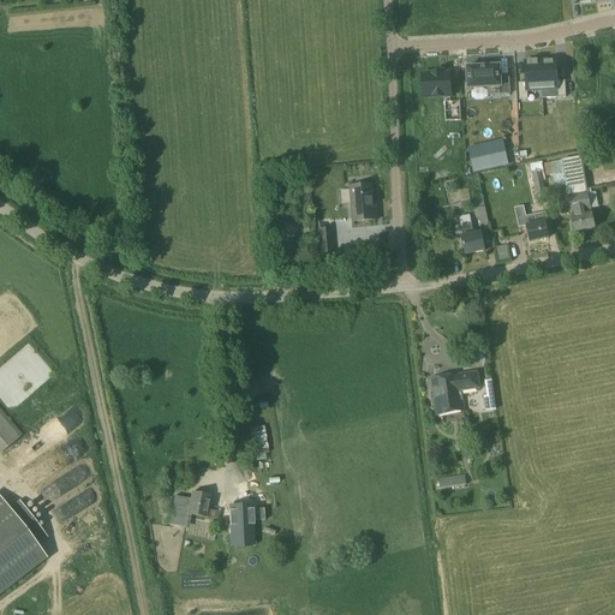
[(560,60),(547,61),(548,88),(560,87),(561,100),(569,100),(568,81),(560,81),(560,60)]
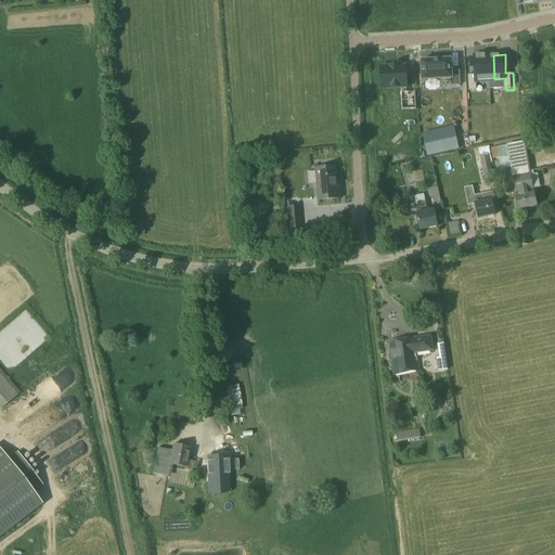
[(493,79),(492,55),(479,56),(480,75),(469,75),(469,91),(480,91),(479,80),(493,79)]
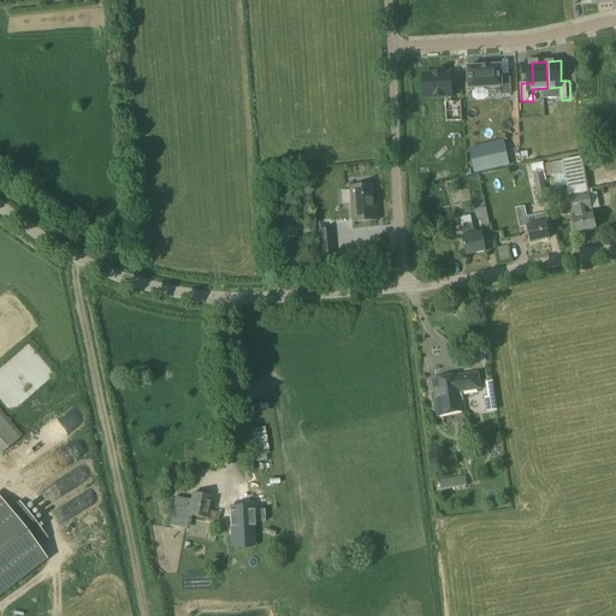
[(467,67),(468,89),(489,89),(501,88),(501,95),(510,95),(510,80),(502,80),(501,66),(467,67)]
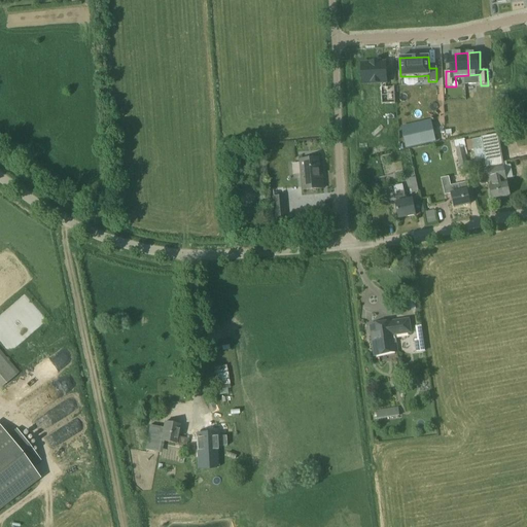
[(381,70),(381,61),(359,61),(359,77),(377,77),(378,92),(389,92),(388,70),(381,70)]
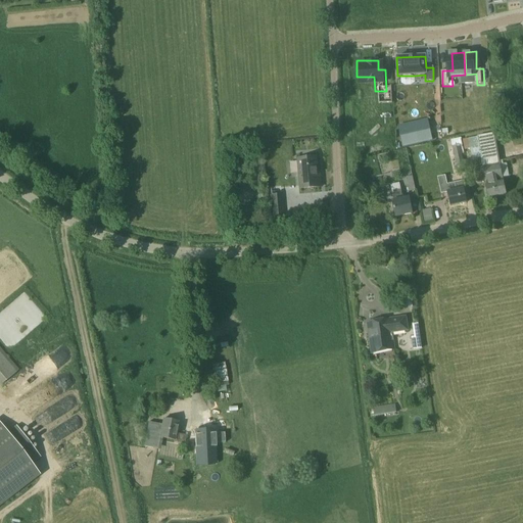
[(432,140),(429,125),(399,132),(402,147),(432,140)]
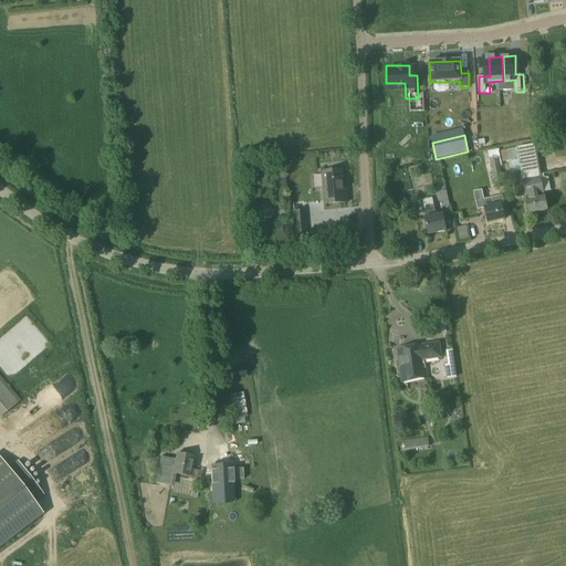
[(516,148),(519,160),(510,163),(513,182),(516,198),(525,196),(526,201),(530,215),(547,210),(544,197),(544,192),(537,155),(544,154),(546,150),(546,146),(542,143),(535,144),(516,148)]
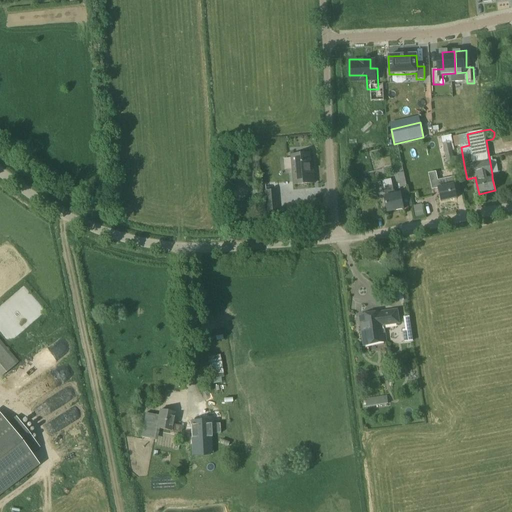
[(442,138),(449,170),(455,168),(449,142),(452,141),(451,135),(442,138)]
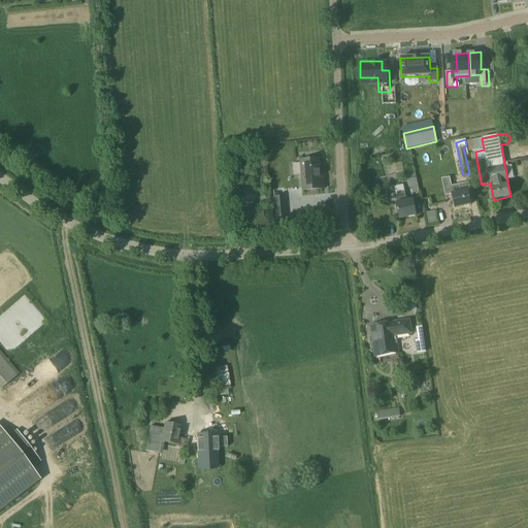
[(303,191),(325,189),(324,175),(322,175),(320,160),(300,161),(303,191)]
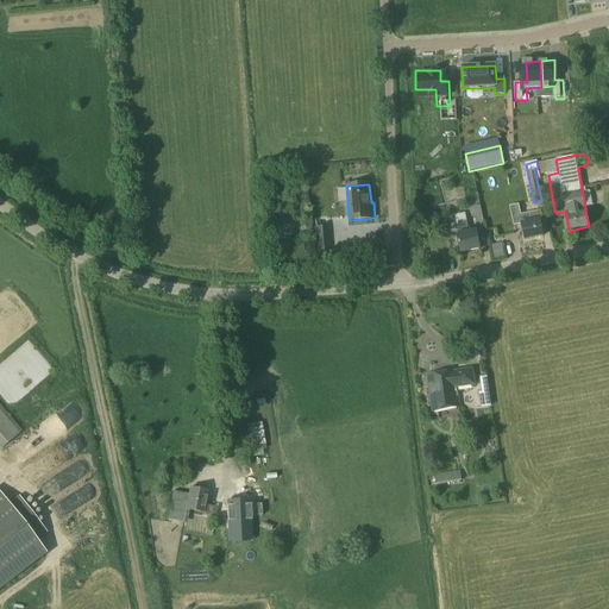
[(483,221),(478,200),(471,201),(476,224),(483,221)]
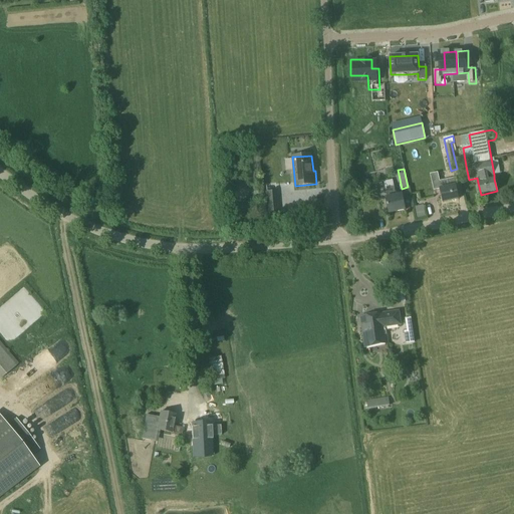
[(448,180),(449,187),(440,189),(443,203),(459,200),(456,186),(458,185),(456,178),(448,180)]
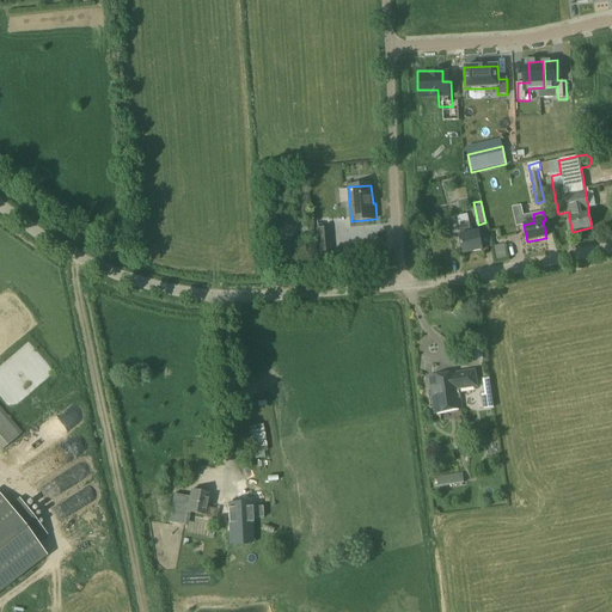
[(478,231),(471,233),(469,222),(459,225),(460,236),(459,236),(464,255),(483,251),(478,231)]
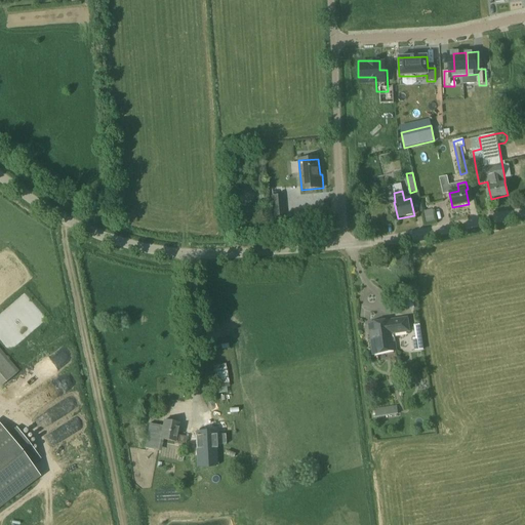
[(256,194),(258,205),(270,203),(268,193),(256,194)]
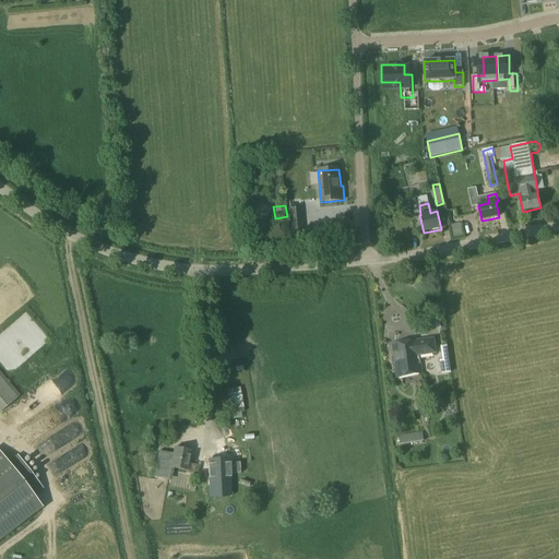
[(290,234),(304,233),(301,207),(288,209),(290,234)]
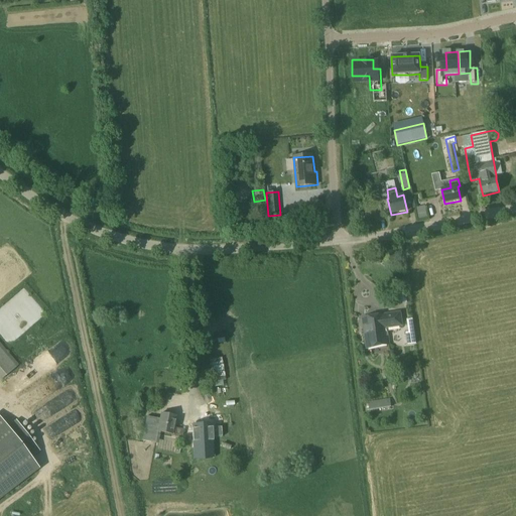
[(401,323),(399,313),(363,318),(367,349),(389,346),(386,325),(401,323)]
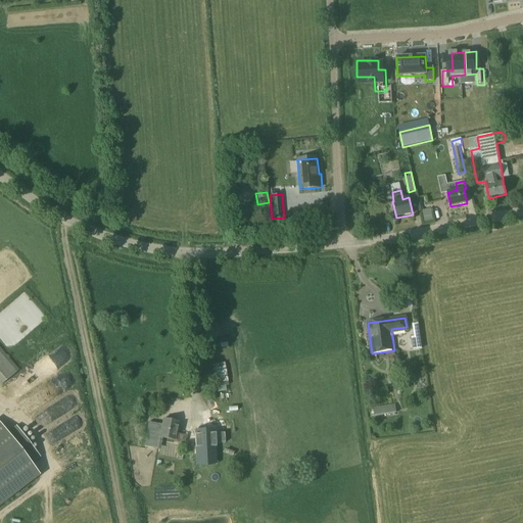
[(19,371),(7,357),(0,347),(0,384),(1,386),(19,371)]
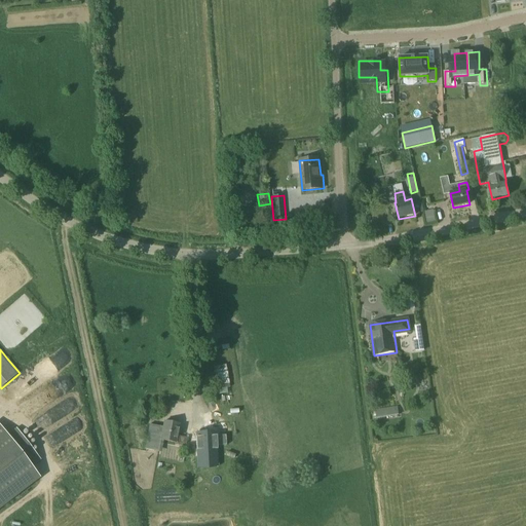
[(39,407),(75,384),(70,375),(33,399),(39,407)]
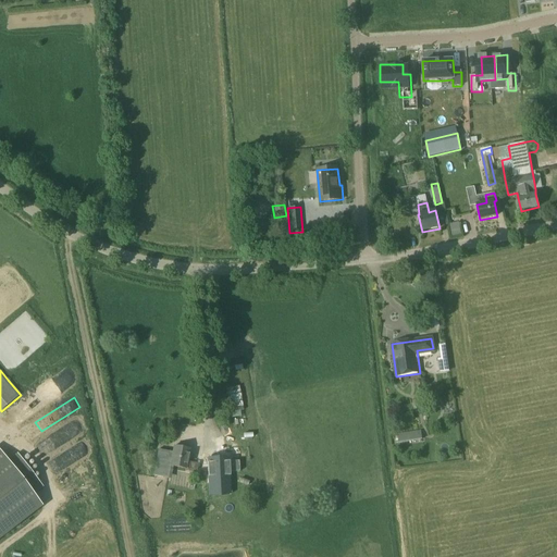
[(49,452),(85,430),(78,419),(42,442),(49,452)]
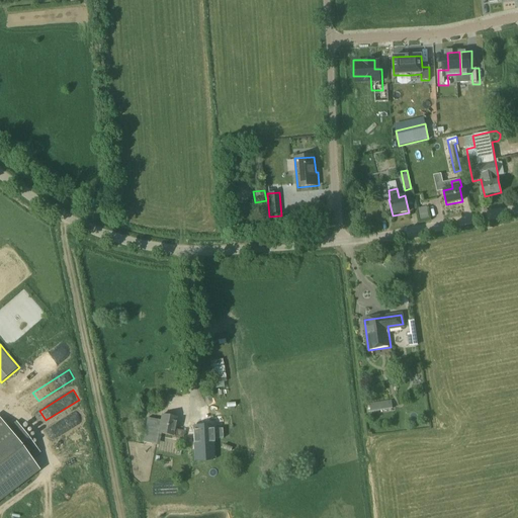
[(371,412),(393,409),(392,401),(370,404),(371,412)]
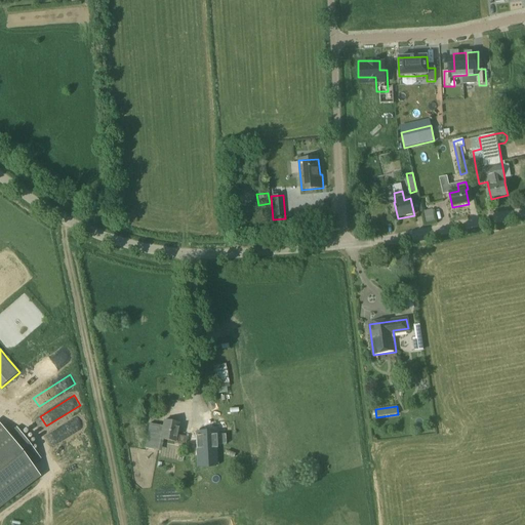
[(52,446),(85,423),(79,415),(46,438),(52,446)]
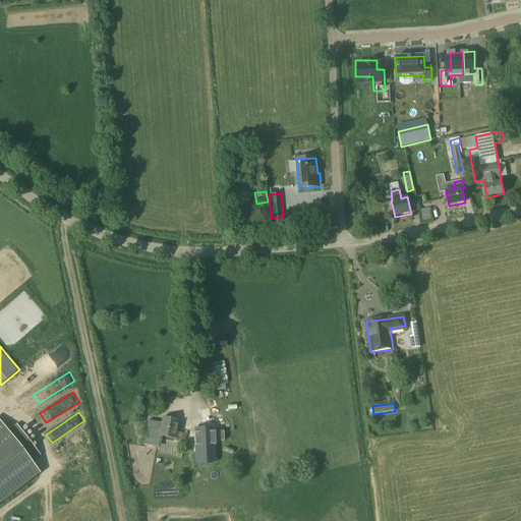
[(185,433),(175,431),(178,420),(163,417),(162,422),(159,436),(173,439),(173,441),(183,443),(185,433)]
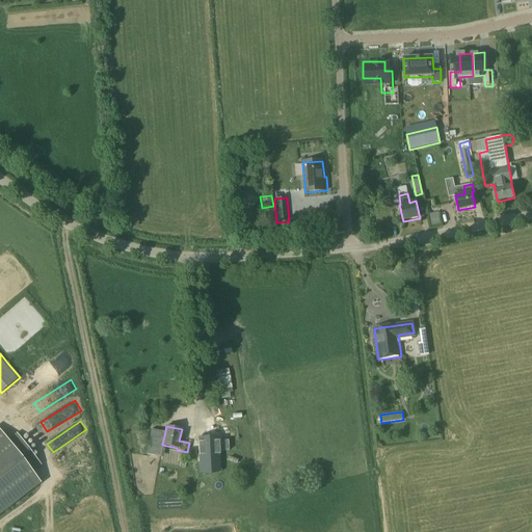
[(150,428),(145,456),(158,458),(160,458),(162,445),(165,431),(156,429),(150,428)]
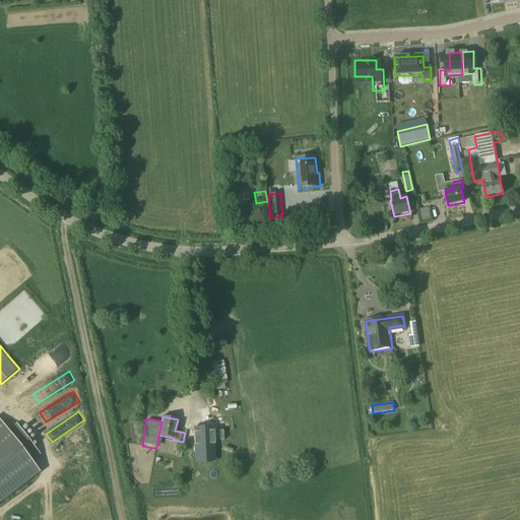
[(0,503),(40,472),(31,462),(40,455),(33,446),(15,424),(7,430),(6,430),(0,420),(0,503)]
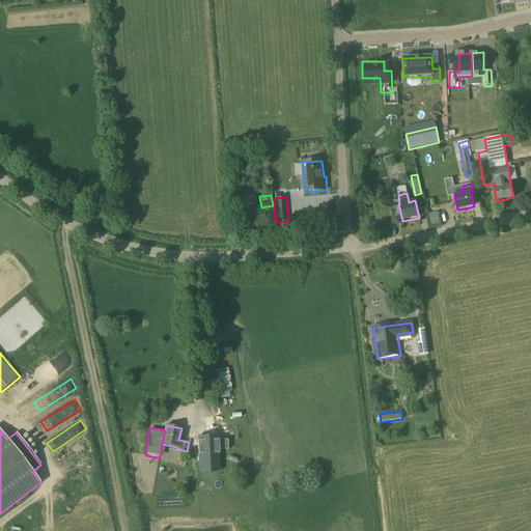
[(217,438),(197,439),(198,455),(199,471),(220,470),(217,438)]
